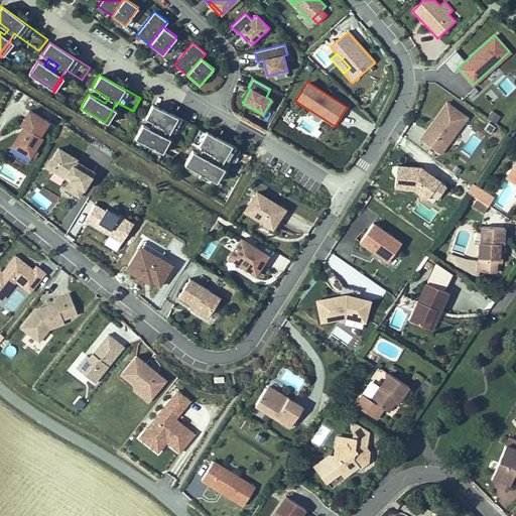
[(109,98),(99,92),(96,98),(105,103),(109,98)]
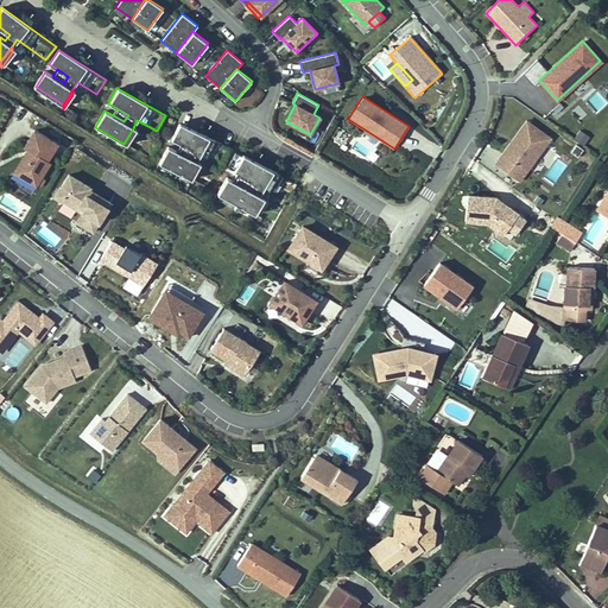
[(550,138),(526,120),(494,163),(518,181),(550,138)]
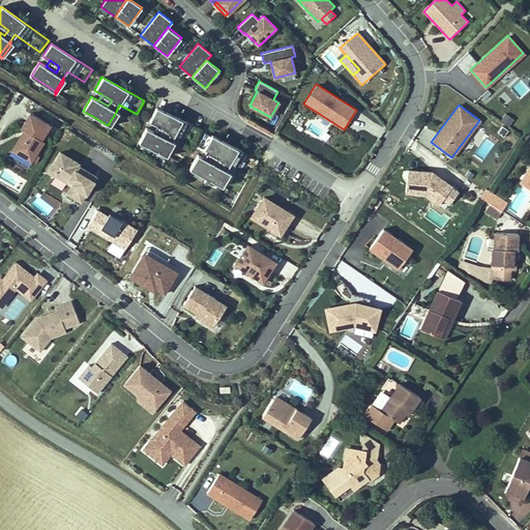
[(195,144),(201,129),(155,108),(148,121),(155,125),(166,129),(164,136),(153,131),(146,127),(139,143),(165,155),(171,141),(175,134),(195,144)]
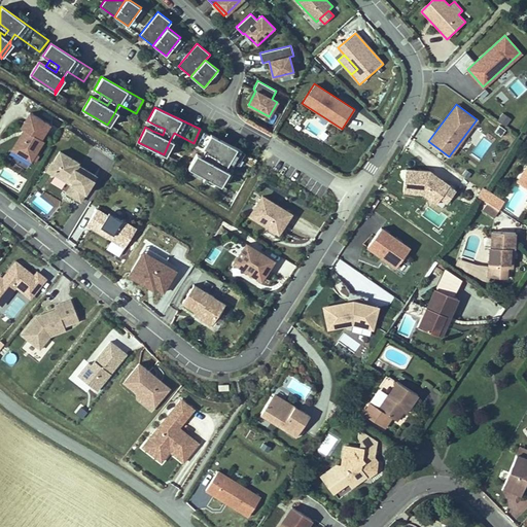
[(49,125),(29,112),(20,128),(24,130),(27,132),(23,138),(20,136),(11,150),(31,162),(43,141),(40,140),(49,125)]
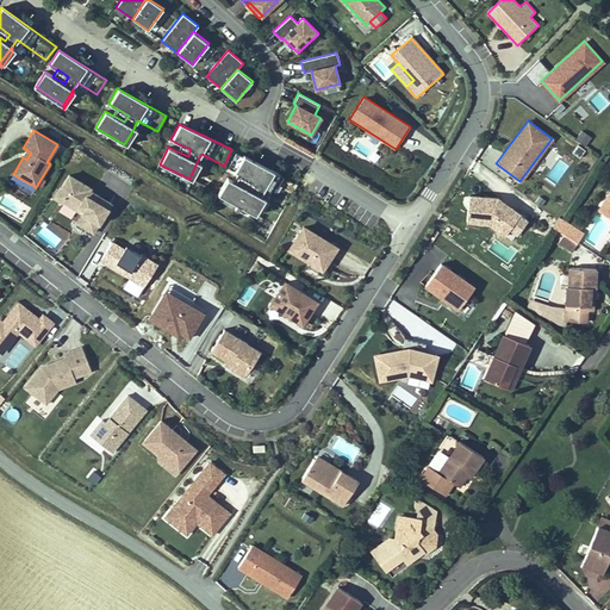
[(576,141),(585,147),(591,137),(582,131),(576,141)]
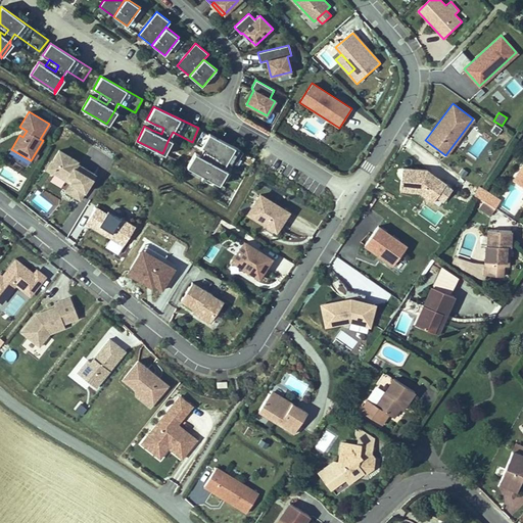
[(163,128),(153,124),(151,130),(161,134),(163,128)]
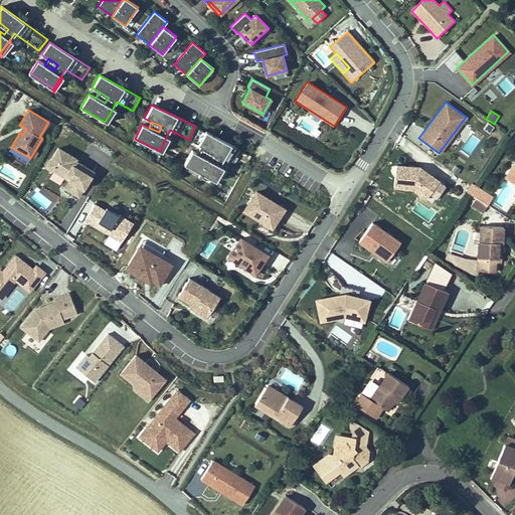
[(228,170),(240,149),(199,128),(192,141),(200,145),(207,149),(203,156),(196,153),(191,150),(184,163),(200,172),(198,175),(200,176),(202,173),(212,179),(219,165),(223,168),(228,170)]
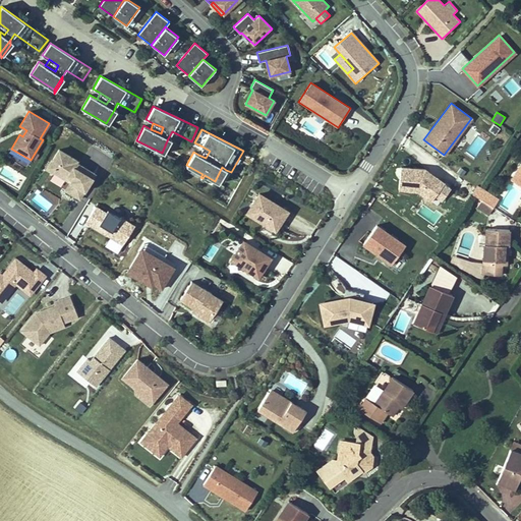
[(168,138),(162,153),(163,155),(170,141),(168,138)]
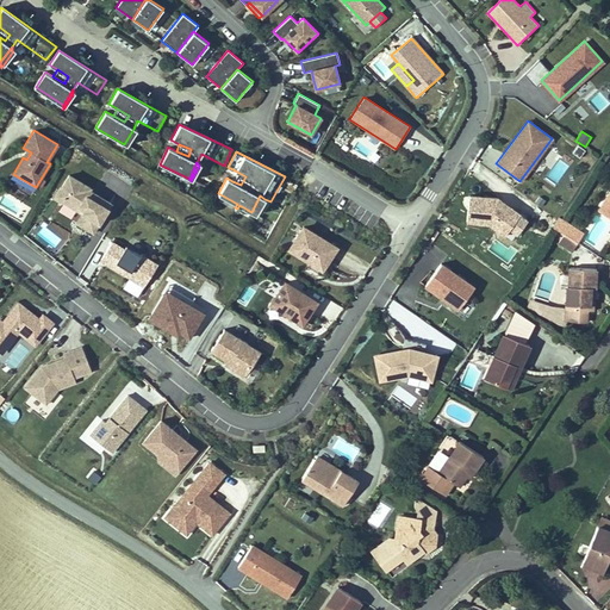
[(237,172),(232,181),(241,185),(246,176),(237,172)]
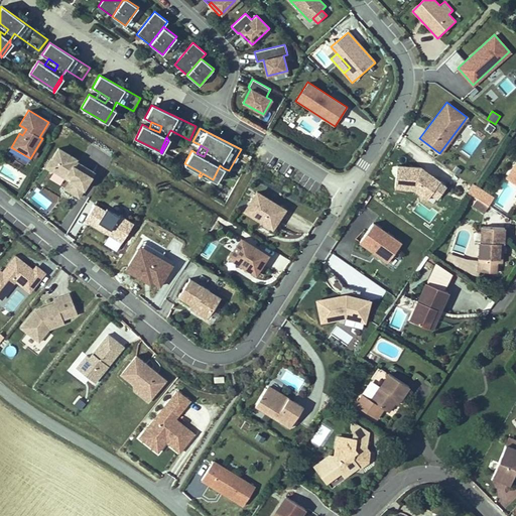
[(63,188),(78,198),(93,172),(74,161),(76,158),(57,148),(51,157),(57,161),(52,170),(63,177),(66,174),(71,177),(69,180),(63,188)]
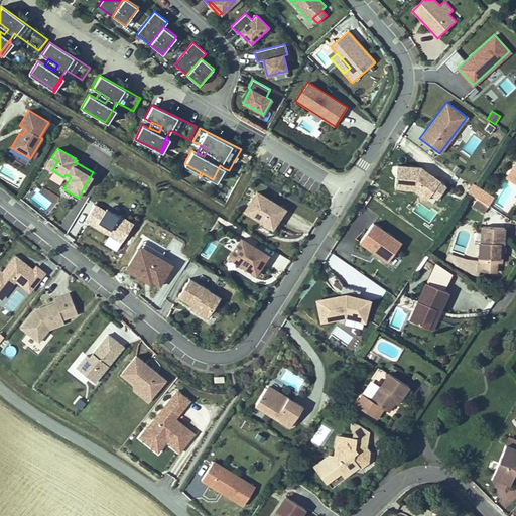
[(57,161),(51,157),(46,166),(52,170),(57,161)]
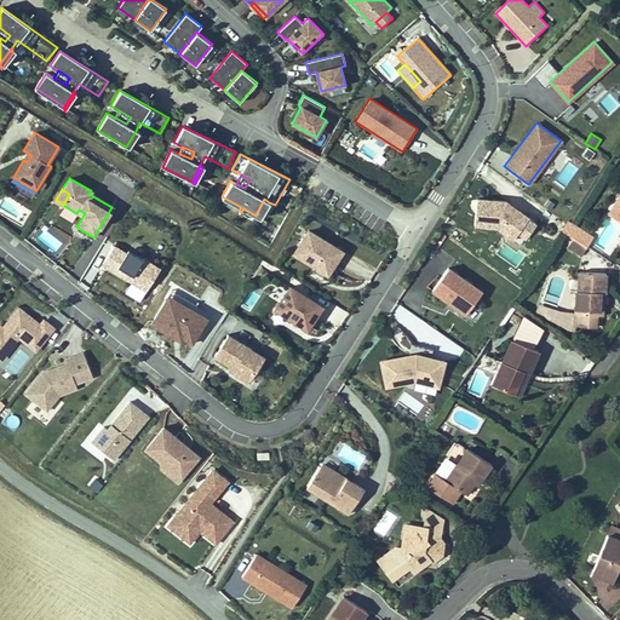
[(607,213),(613,217),(619,205),(619,193),(607,213)]
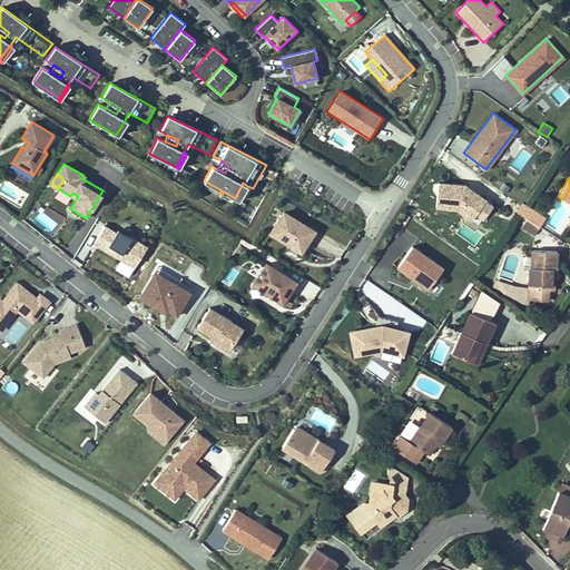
[(239,200),(247,186),(243,183),(235,198),(239,200)]
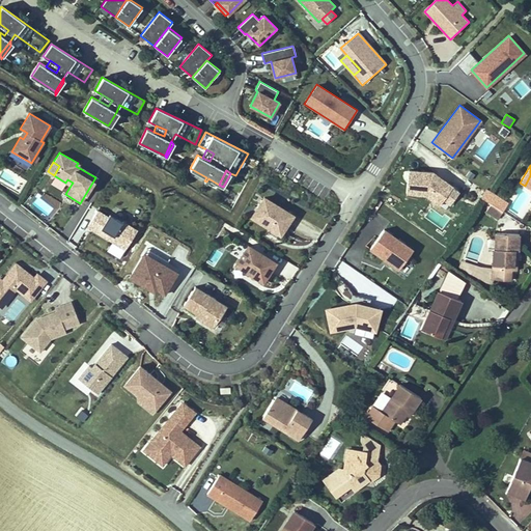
[(434,172),(408,170),(406,193),(425,194),(439,204),(452,186),(434,172)]
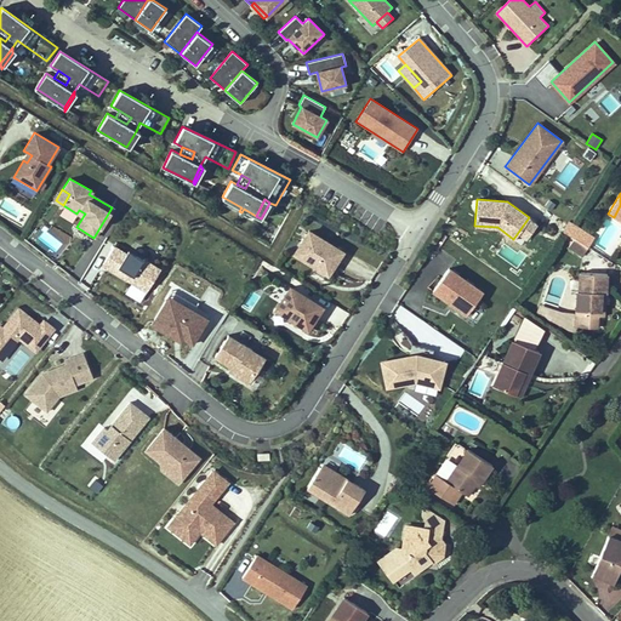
[(36,241),(58,252),(68,235),(46,223),(36,241)]
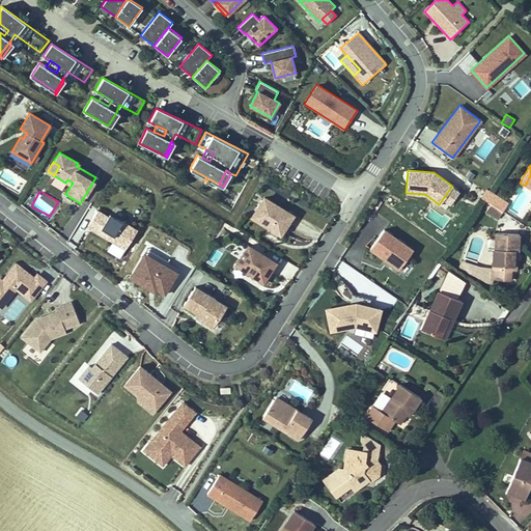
[(497,196),(491,204),(502,212),(508,203),(497,196)]
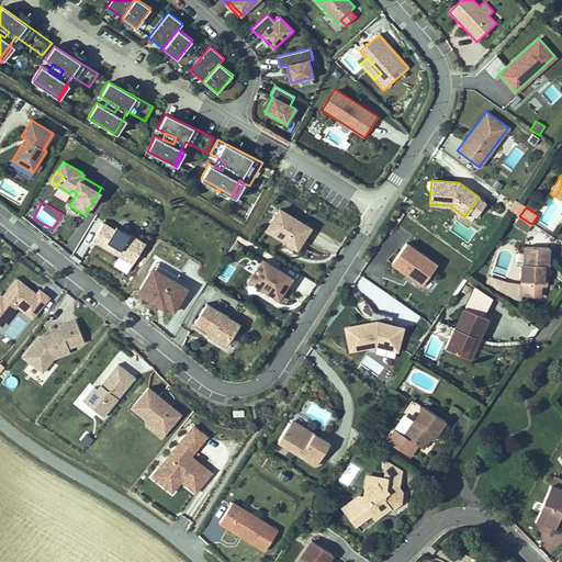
[(308,227),(278,209),(265,229),(295,249),(308,227)]
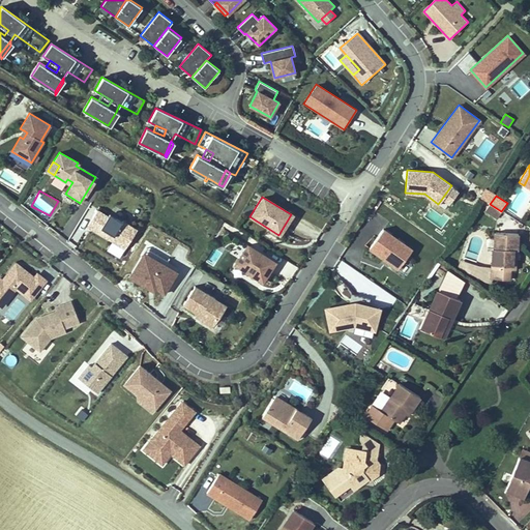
[(501,211),(490,204),(484,212),(496,219),(501,211)]
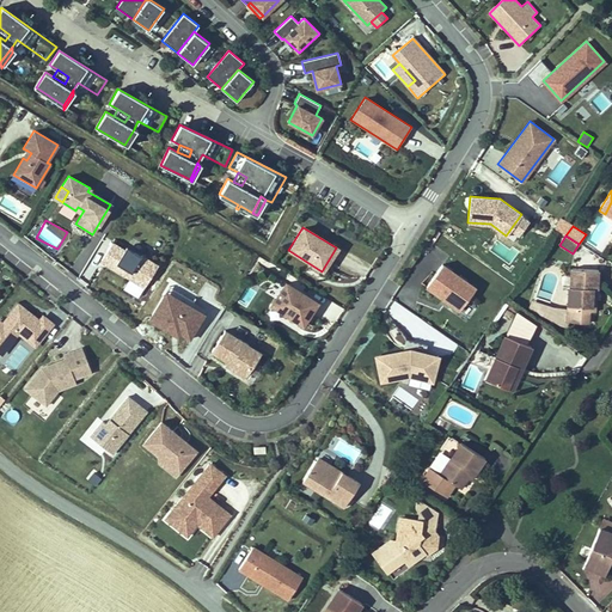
[(139,258),(111,243),(101,261),(145,287),(155,269),(158,265),(141,255),(139,258)]
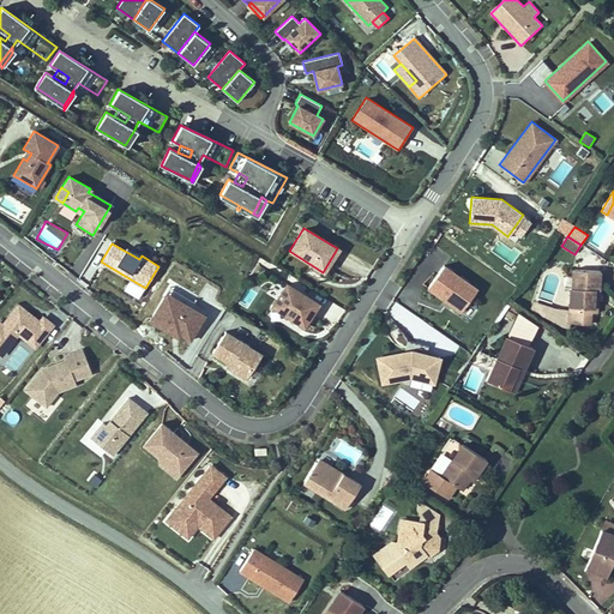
[(477,289),(444,265),(428,288),(462,311),(477,289)]
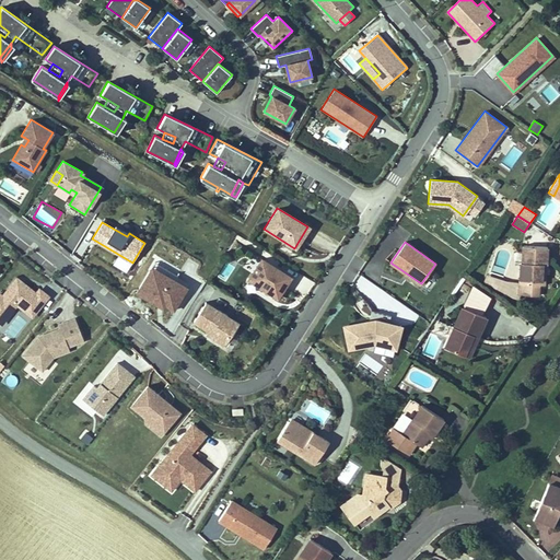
[(548,247),(523,246),(522,263),(521,263),(520,284),(522,284),(522,295),(539,296),(539,286),(540,281),(541,281),(543,264),(547,264),(548,247)]
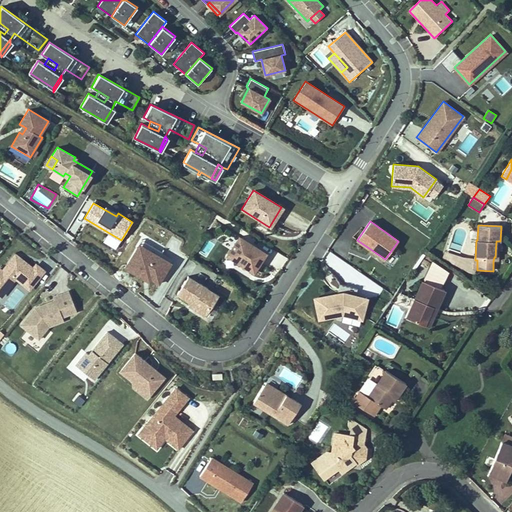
[(266,255),(237,237),(225,258),(253,275),(266,255)]
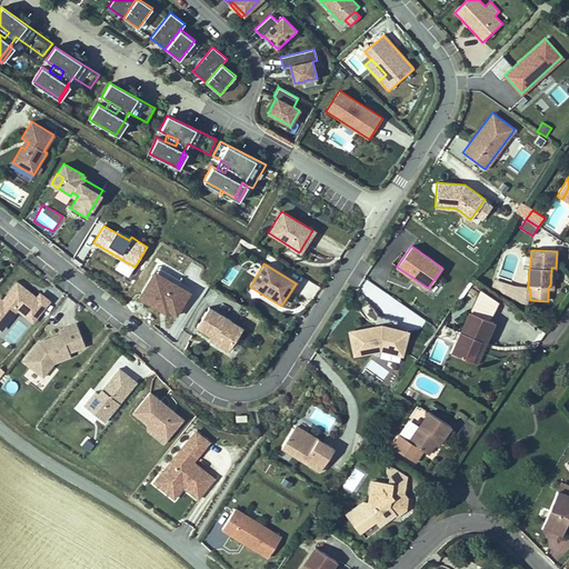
[(229,267),(221,281),(228,286),(237,271),(229,267)]
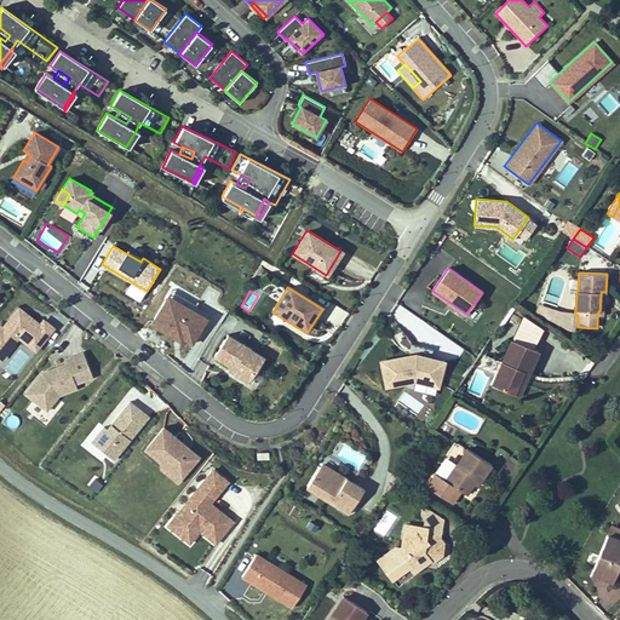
[(167,294),(149,326),(189,349),(207,319),(167,294)]
